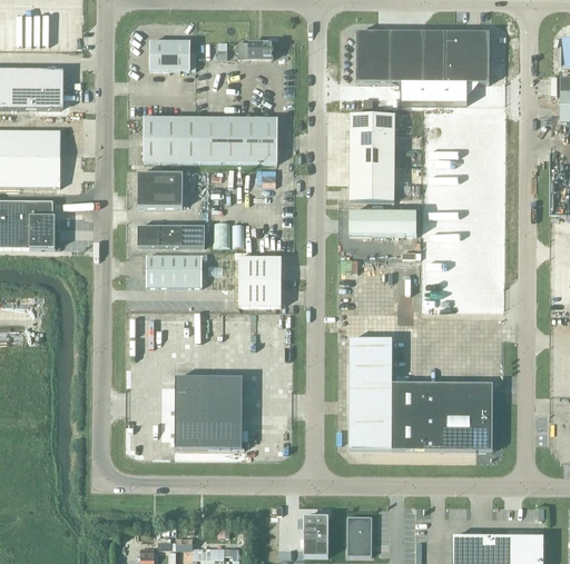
[(355,80),(400,81),(400,102),(467,102),(467,81),(489,81),(489,31),(356,30),(355,80)]
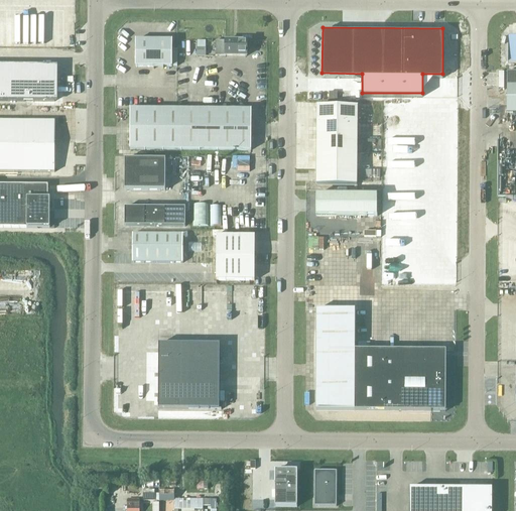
[(171,36),(135,35),(135,62),(171,62),(171,36)]
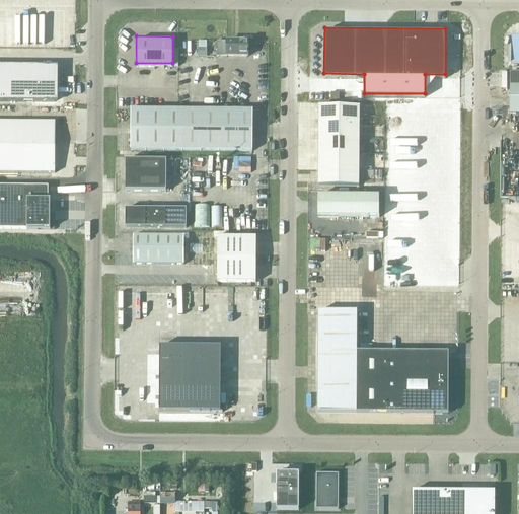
[(216,52),(247,52),(247,37),(216,37),(216,52)]
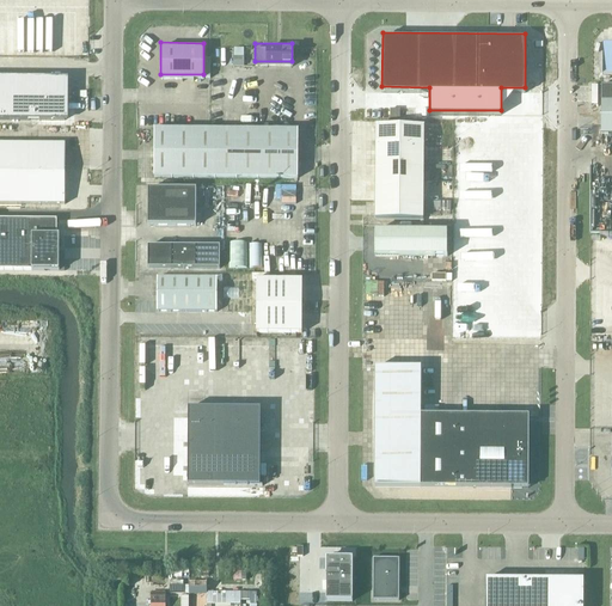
[(244,51),(243,51),(233,51),(233,61),(243,61),(244,51)]
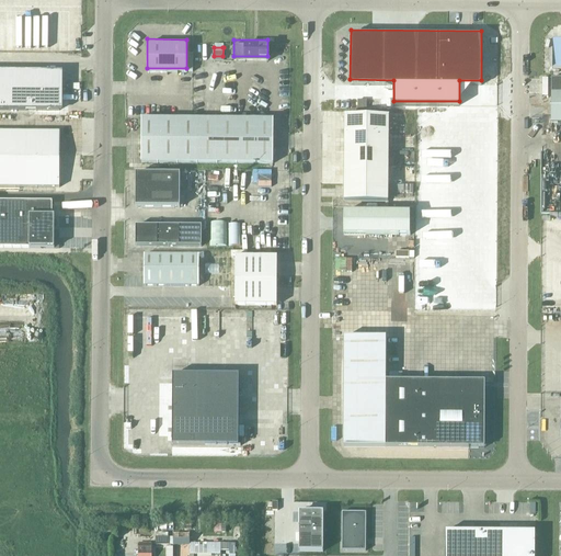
[(0,104),(59,105),(59,66),(0,65),(0,104)]
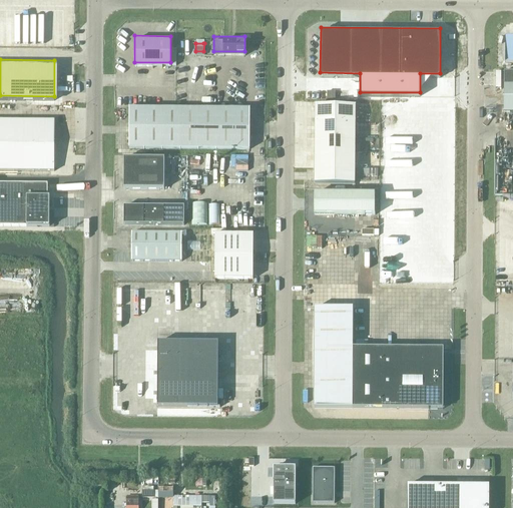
[(512,66),(504,67),(504,107),(512,107),(512,66)]
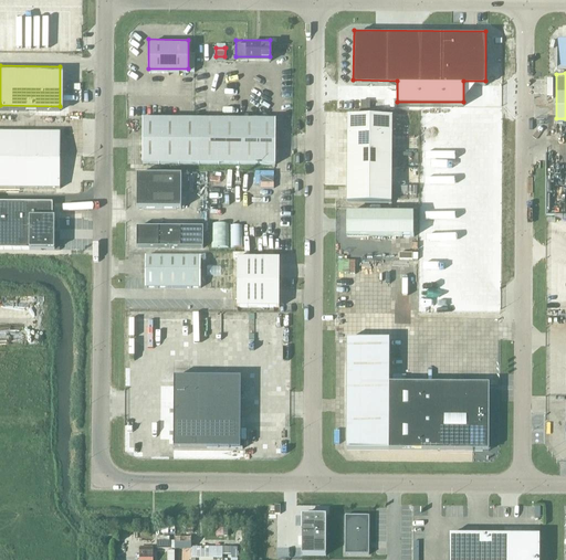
[(347,129),(391,130),(392,112),(347,112),(347,129)]
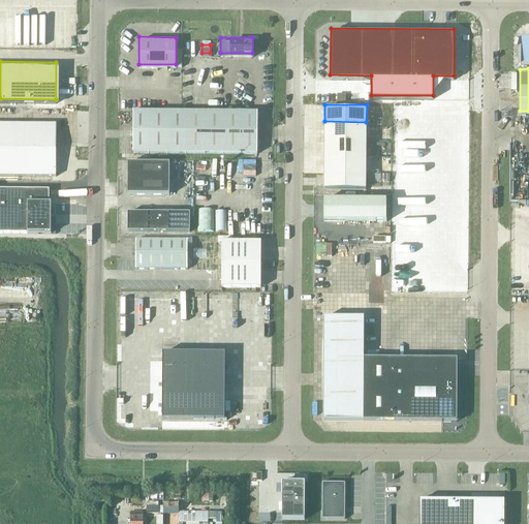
[(195,149),(195,108),(133,108),(133,149),(195,149)]
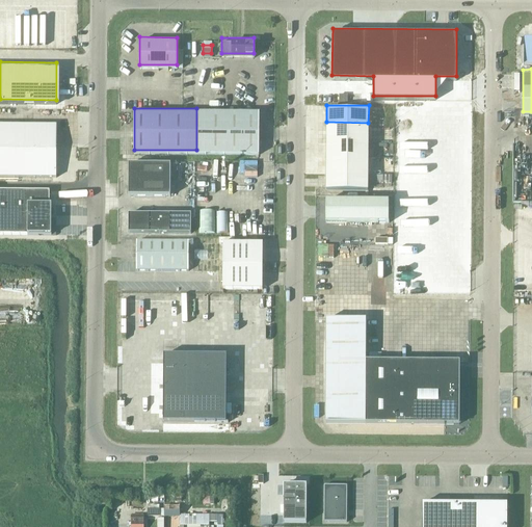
[(196,108),(196,150),(259,151),(259,108),(196,108)]
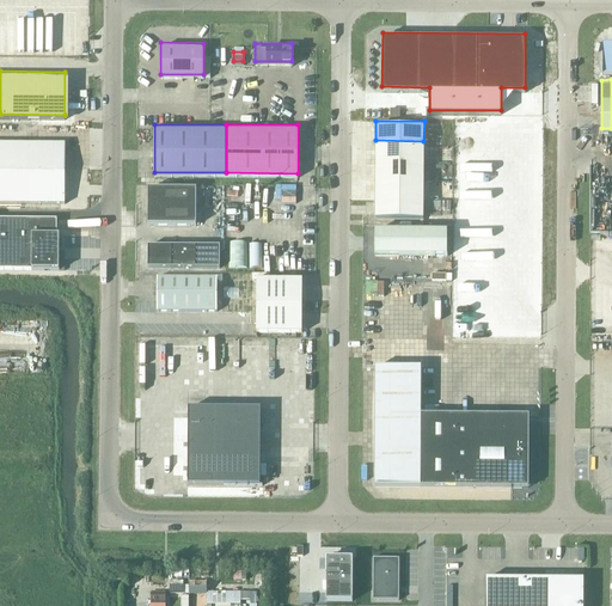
[(0,138),(0,197),(65,199),(65,139),(0,138)]
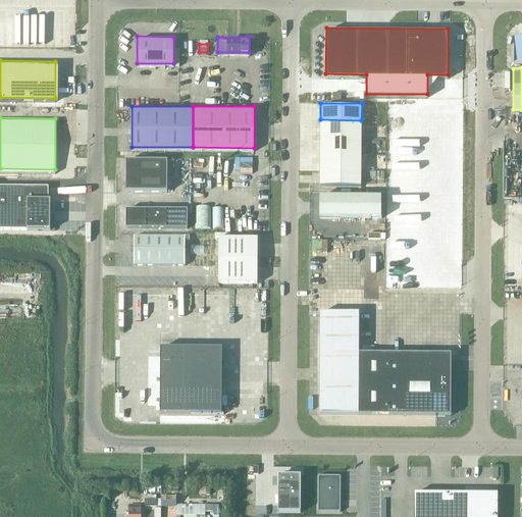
[(361,120),(320,119),(320,136),(361,136),(361,120)]
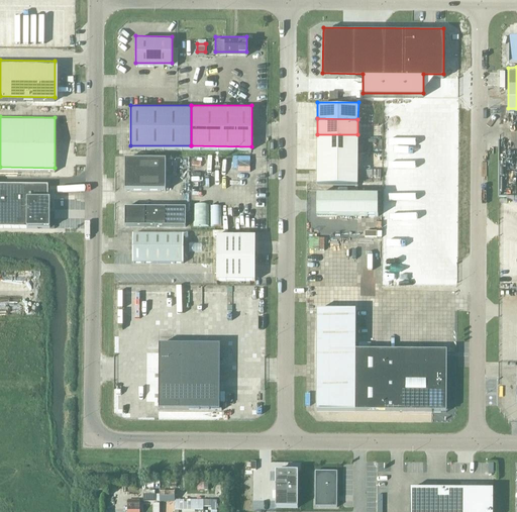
[(357,134),(317,134),(317,148),(357,148),(357,134)]
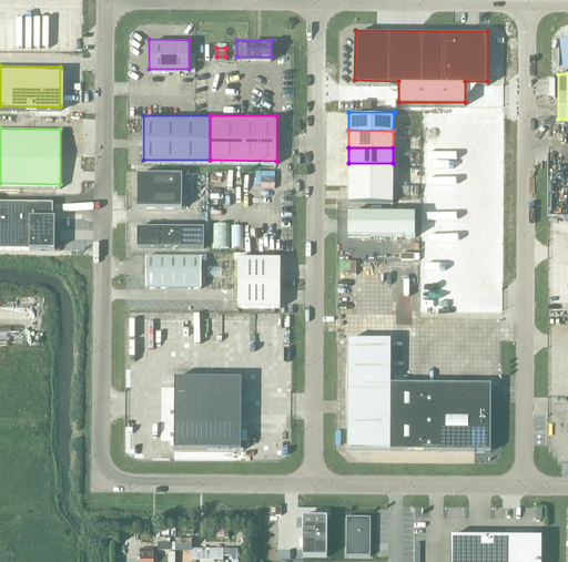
[(348,163),(347,181),(393,182),(393,163),(348,163)]
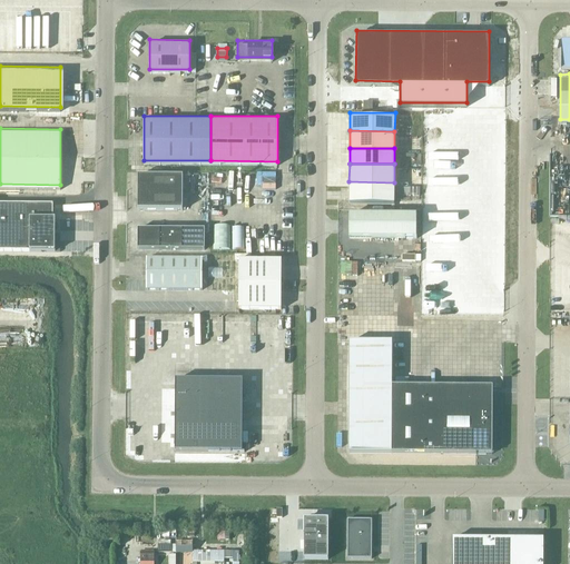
[(183,171),(138,171),(137,205),(183,205),(183,171)]
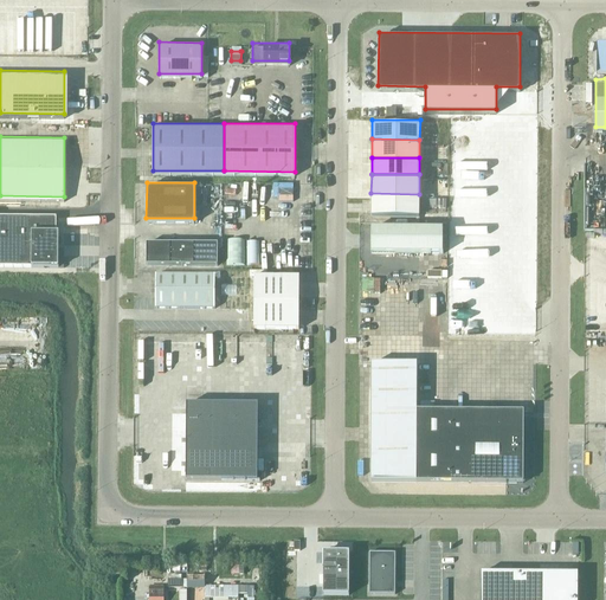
[(419,194),(371,193),(371,212),(419,213),(419,194)]
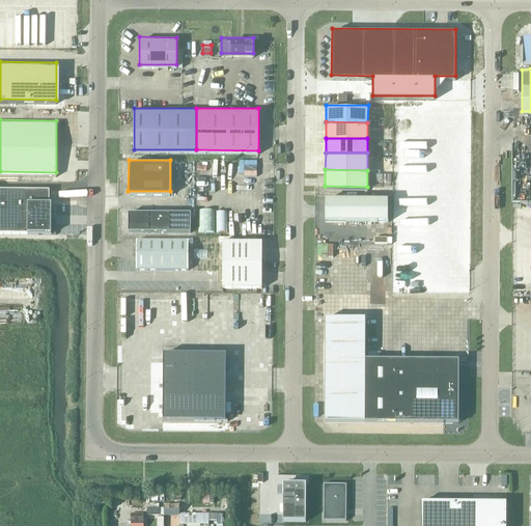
[(51,230),(51,200),(49,199),(49,186),(0,185),(0,229),(27,229),(27,230),(51,230)]
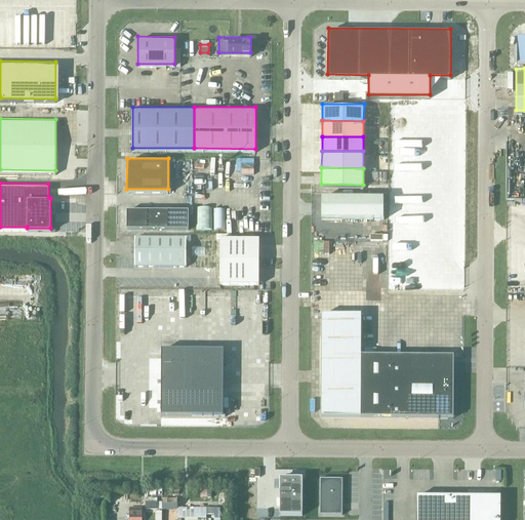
[(384,215),(384,195),(321,194),(321,215),(384,215)]
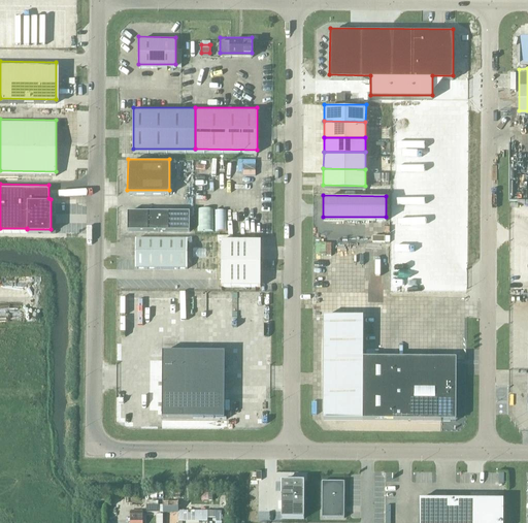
[(147,227),(147,208),(127,207),(127,227),(147,227)]
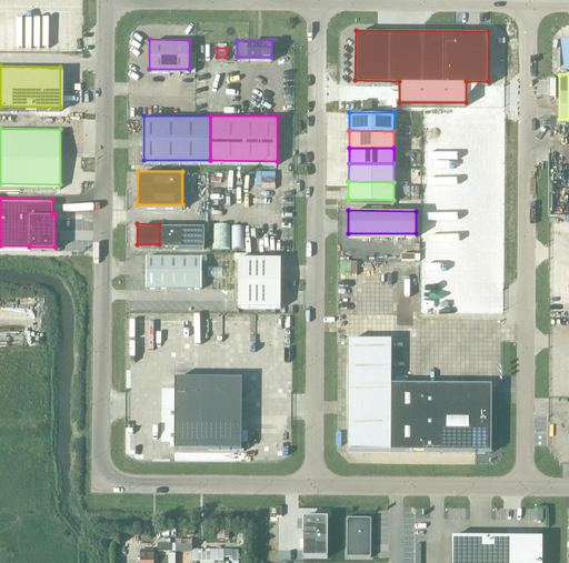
[(181,224),(159,224),(159,244),(181,244),(181,224)]
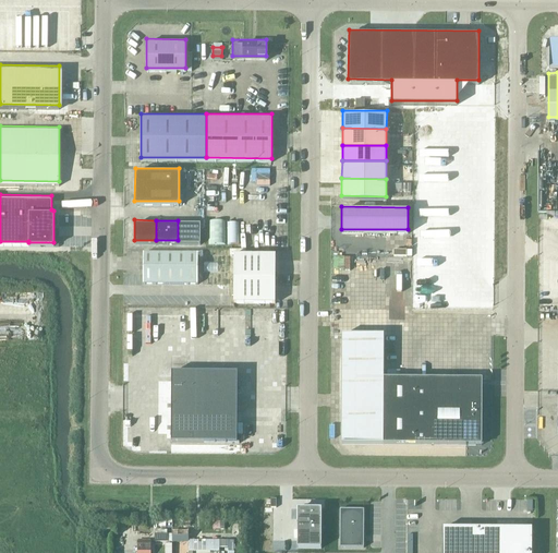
[(201,220),(178,220),(178,240),(201,240),(201,220)]
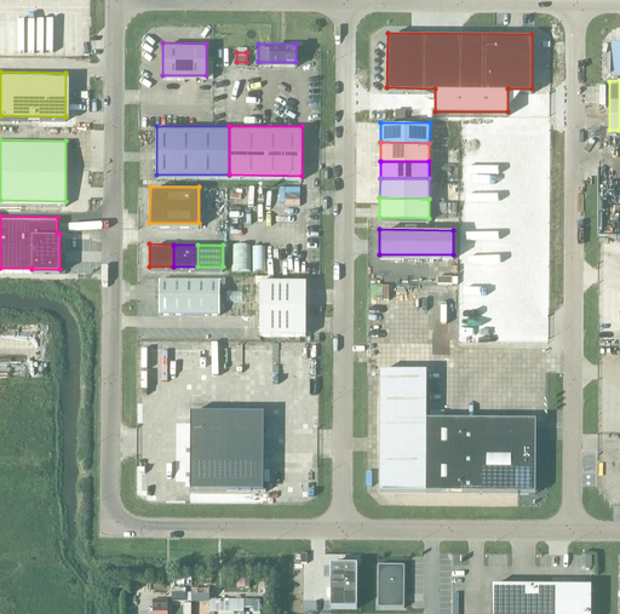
[(219,276),(159,276),(159,310),(219,310),(219,276)]
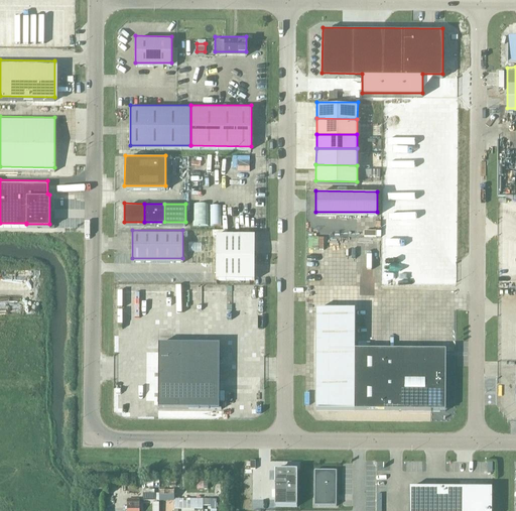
[(216,232),(216,254),(254,254),(254,232),(216,232)]
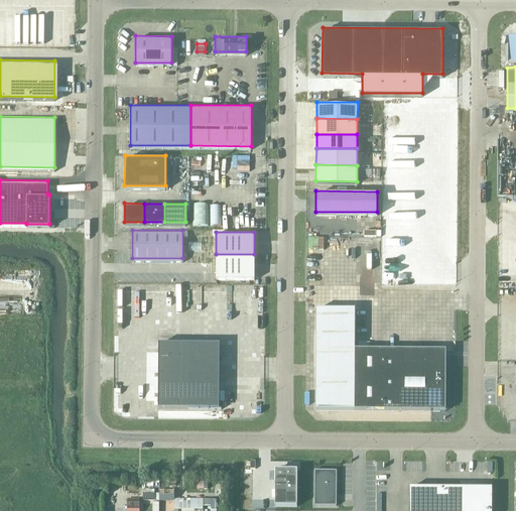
[(216,254),(216,276),(254,276),(254,254),(216,254)]
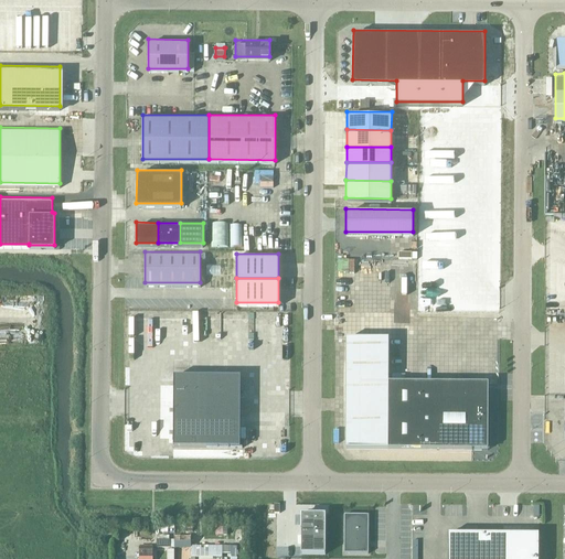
[(488,445),(488,378),(388,378),(388,334),(345,333),(345,444),(488,445)]
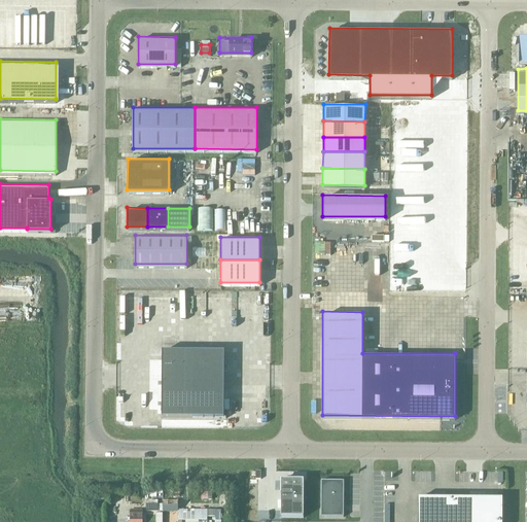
[(223,413),(224,347),(162,347),(162,414),(225,414),(225,413),(223,413)]
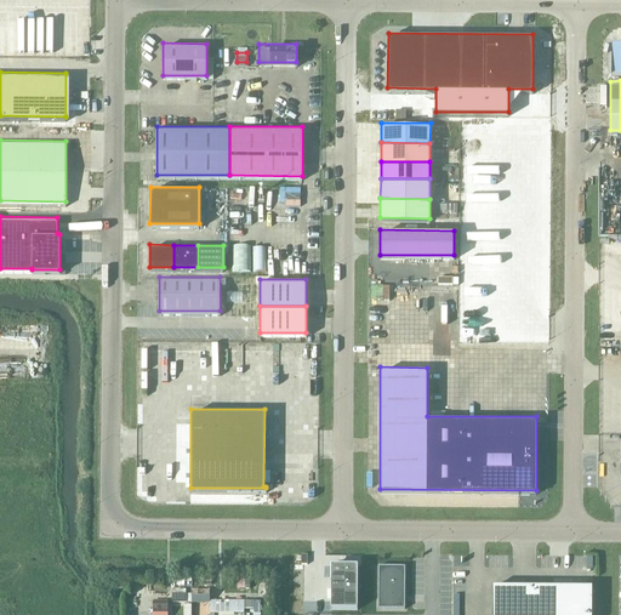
[(331,604),(357,605),(358,561),(331,561),(331,604)]
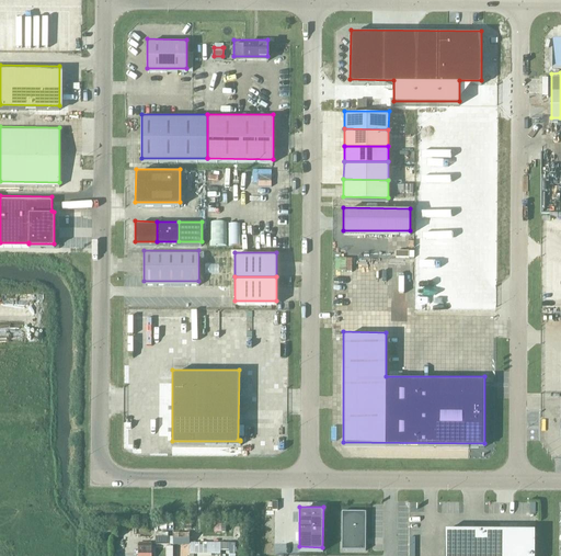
[(341,546),(365,546),(365,535),(366,508),(342,507),(341,546)]
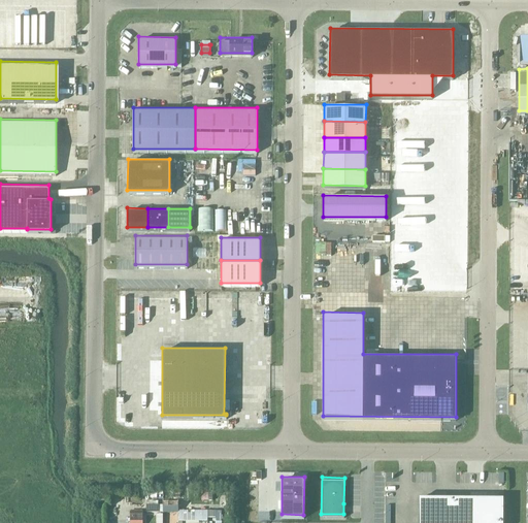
[(502,522),(503,495),(419,494),(418,522),(502,522)]
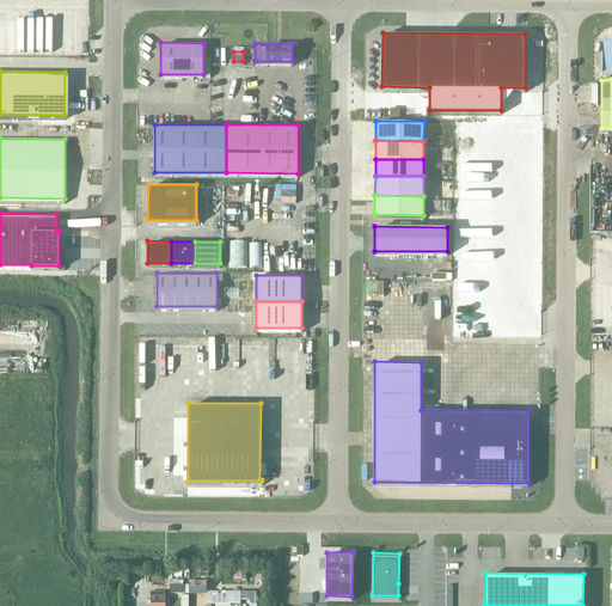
[(188,588),(206,588),(206,587),(206,576),(189,576),(188,588)]
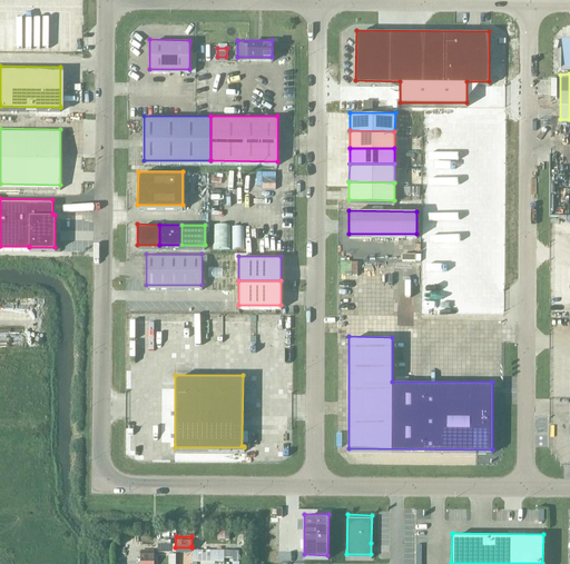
[(406,563),(416,563),(418,543),(408,543),(406,546),(400,546),(400,551),(409,551),(406,563)]
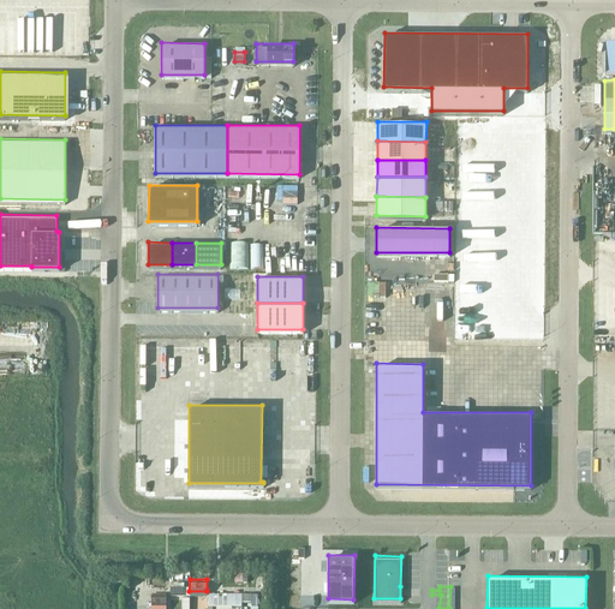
[(225,590),(207,590),(207,591),(207,602),(240,602),(240,598),(250,598),(250,608),(257,608),(257,590),(240,590),(225,590)]
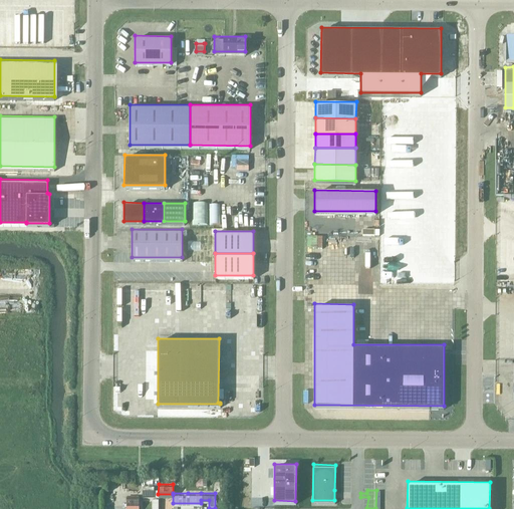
[(126,508),(139,508),(139,494),(126,494),(126,508)]
